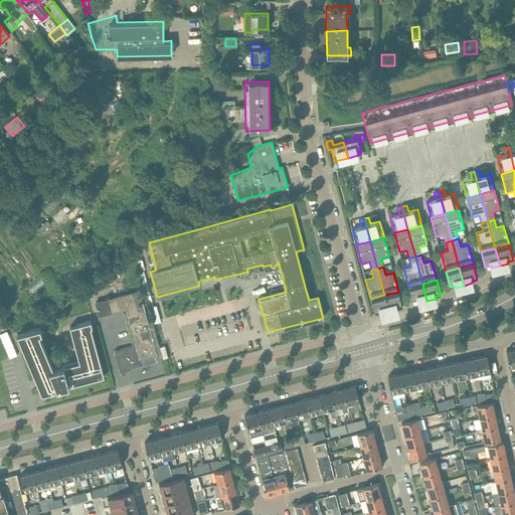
[(418,303),(426,301),(422,284),(408,287),(412,303),(418,301),(418,303)]
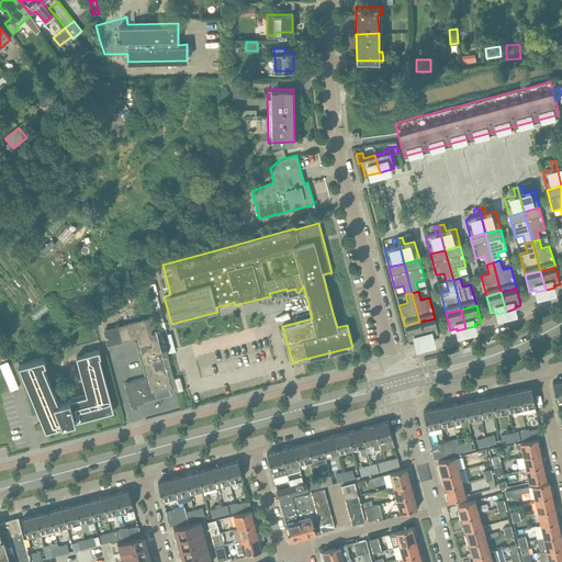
[(177,391),(172,374),(166,350),(160,351),(155,330),(154,330),(150,318),(104,330),(108,344),(138,336),(148,377),(124,383),(131,406),(171,395),(171,393),(177,391)]
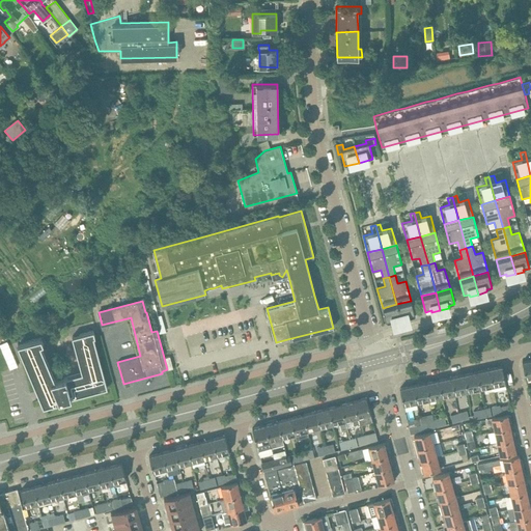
[(415,316),(411,301),(396,304),(401,323),(410,320),(410,318),(415,316)]
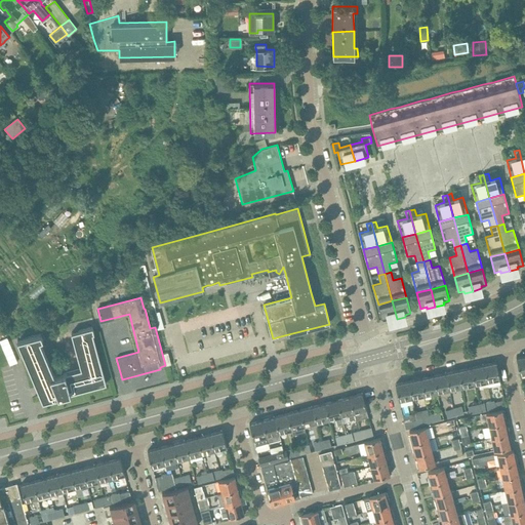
[(389,321),(397,319),(392,300),(378,305),(382,321),(388,319),(389,321)]
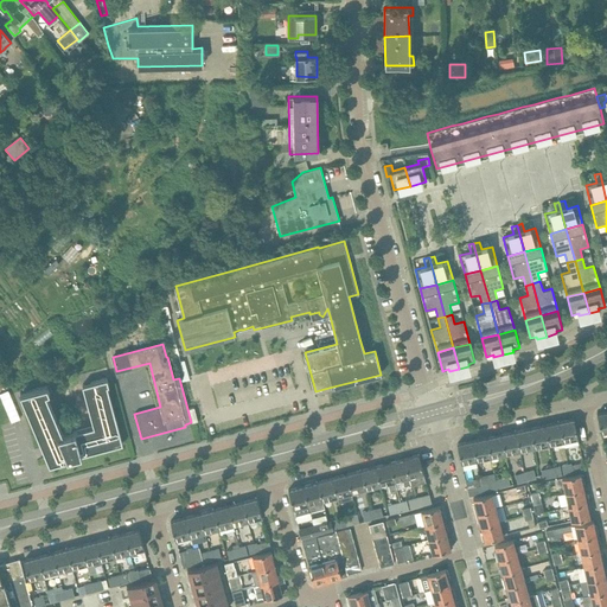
[(46,387),(32,390),(20,394),(42,446),(40,447),(45,457),(46,457),(49,462),(122,443),(107,387),(108,385),(107,378),(82,385),(93,427),(63,435),(45,394),(49,393),(46,387)]
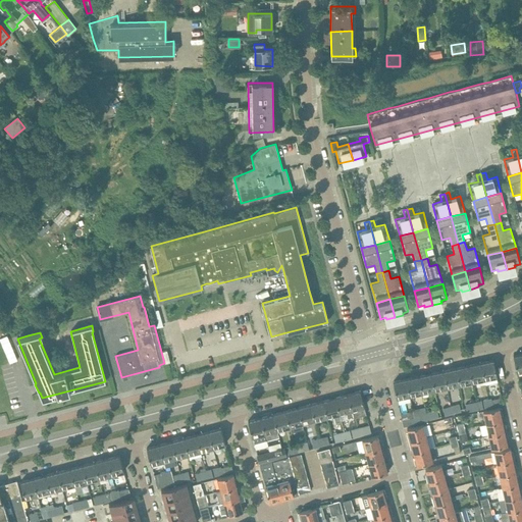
[(167,350),(162,352),(165,364),(170,362),(167,350)]
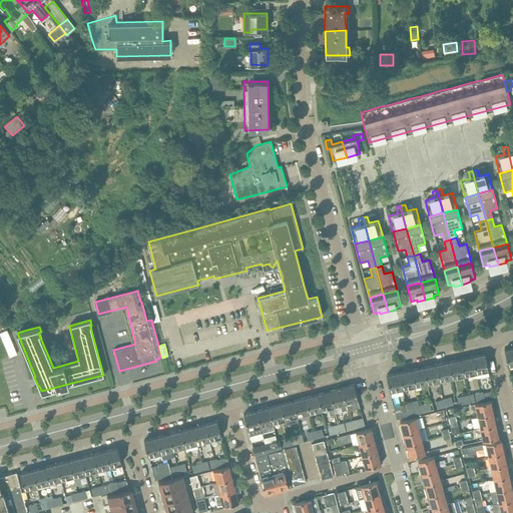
[(512,347),(504,350),(508,366),(512,364),(512,347)]
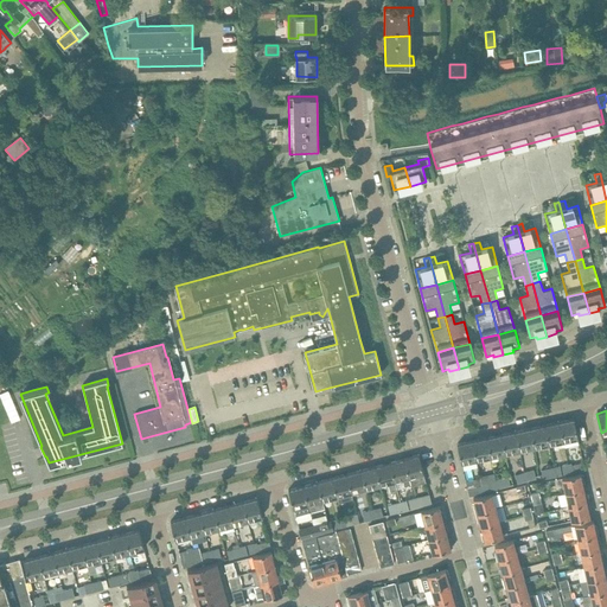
[(574,419),(558,422),(563,441),(577,438),(574,419)]
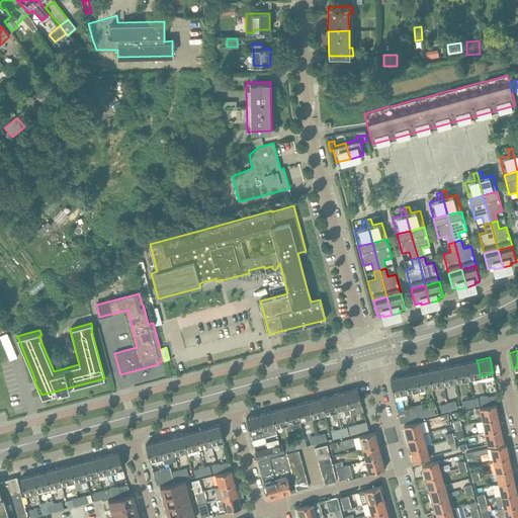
[(477,360),(464,362),(467,378),(481,376),(477,360)]
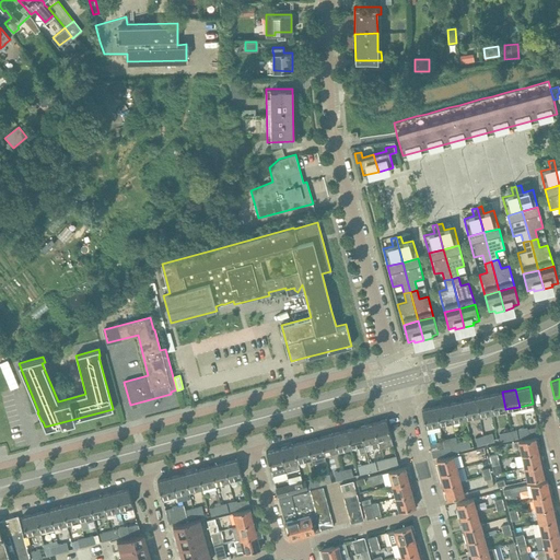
[(502,392),(489,395),(492,412),(505,409),(502,392)]
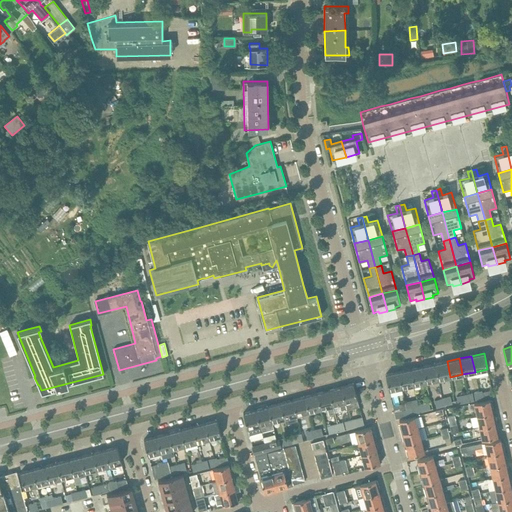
[(447,361),(434,364),(438,380),(450,377),(447,361)]
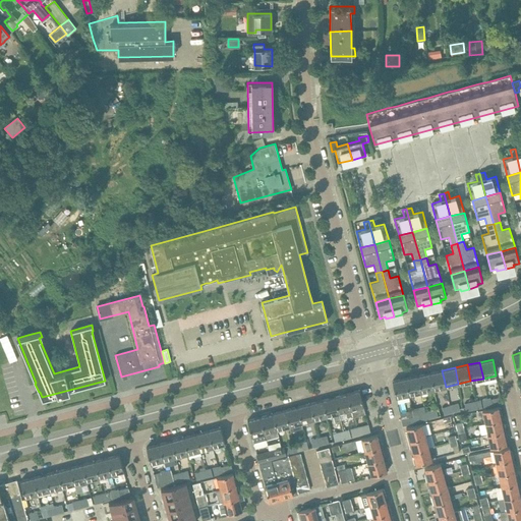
[(442,370),(429,372),(433,389),(446,387),(442,370)]
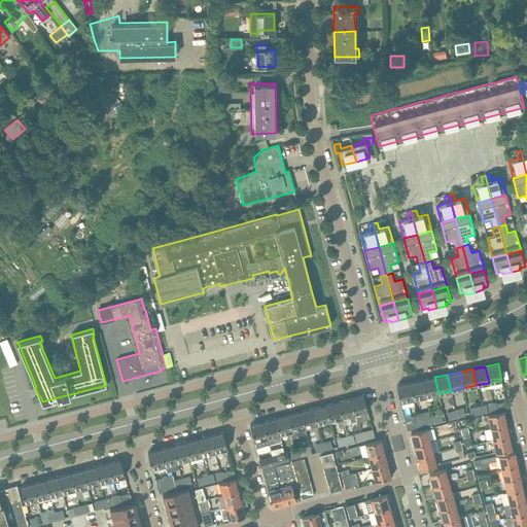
[(434,377),(422,380),(425,396),(438,393),(434,377)]
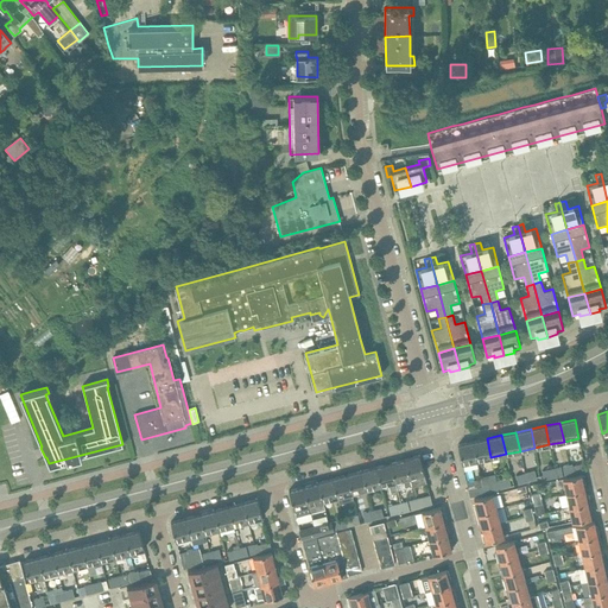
[(487,438),(473,442),(476,460),(491,457),(487,438)]
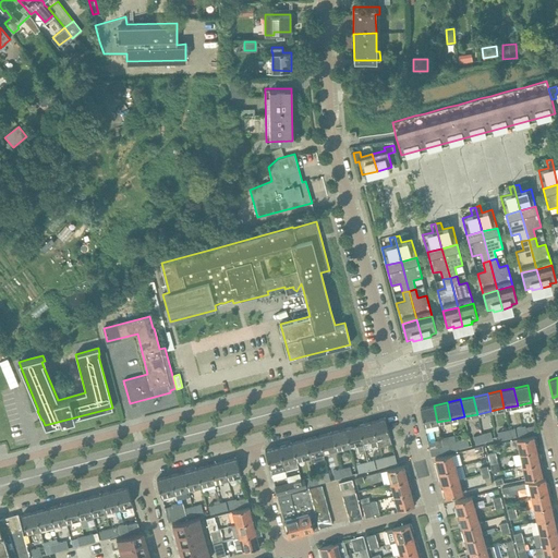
[(434,405),(420,408),(424,425),(437,422),(434,405)]
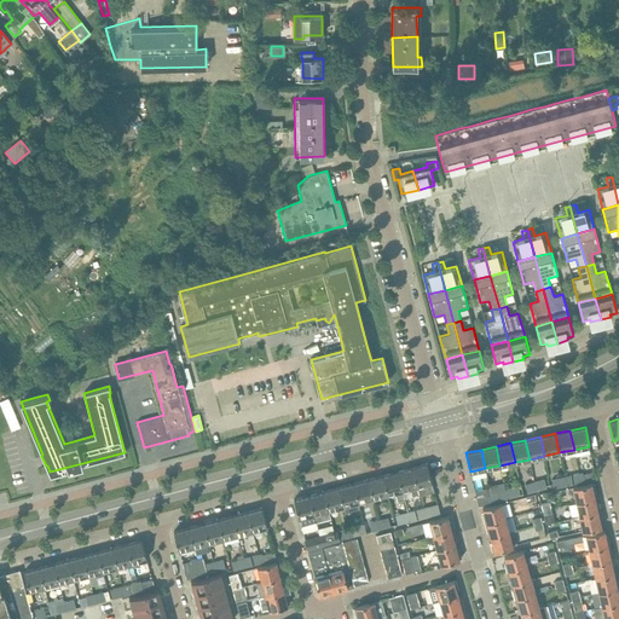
[(422,464),(411,468),(416,486),(418,495),(418,496),(427,493),(434,491),(432,482),(427,463),(422,464)]
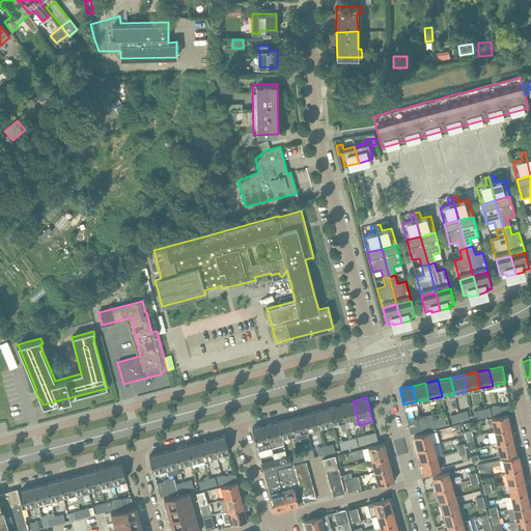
[(353,401),(340,404),(344,421),(352,419),(354,425),(359,424),(357,417),(353,401)]
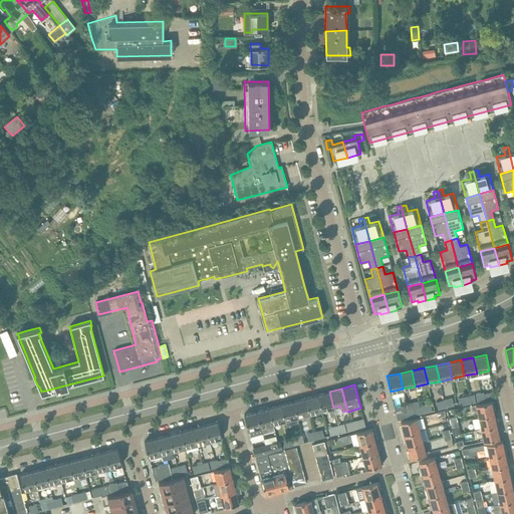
[(329,392),(317,395),(321,411),(326,410),(328,409),(330,417),(336,416),(335,415),(333,408),(329,392)]
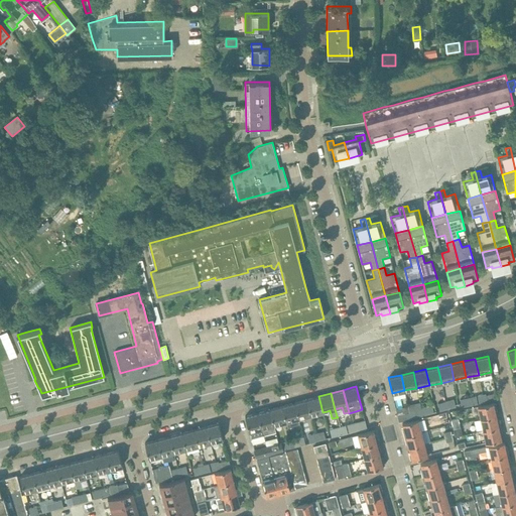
[(496,393),(486,395),(487,401),(497,399),(496,393)]
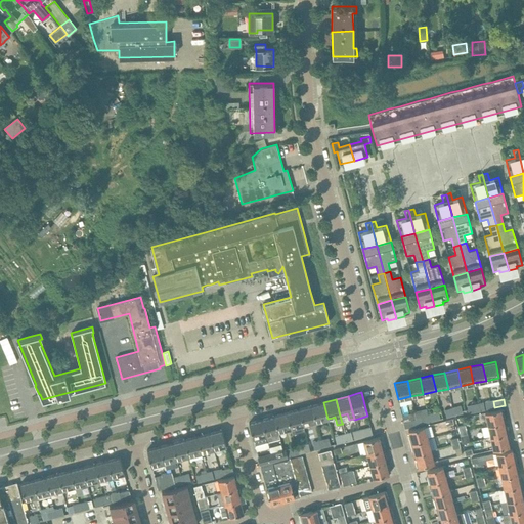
[(490,401),(485,402),(486,409),(494,407),(493,401),(493,400),(490,401)]
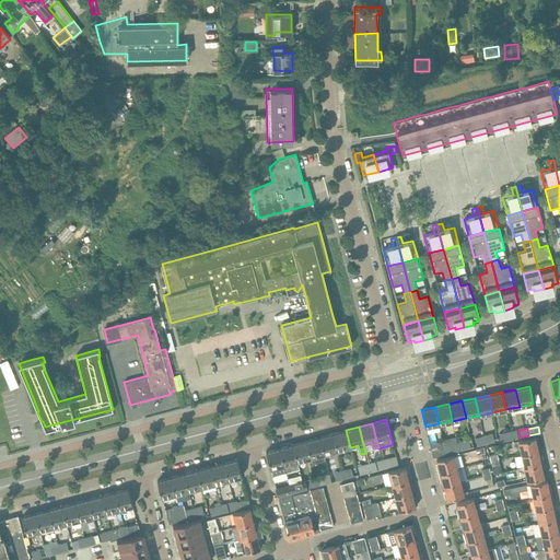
[(346,430),(333,433),(337,451),(350,447),(346,430)]
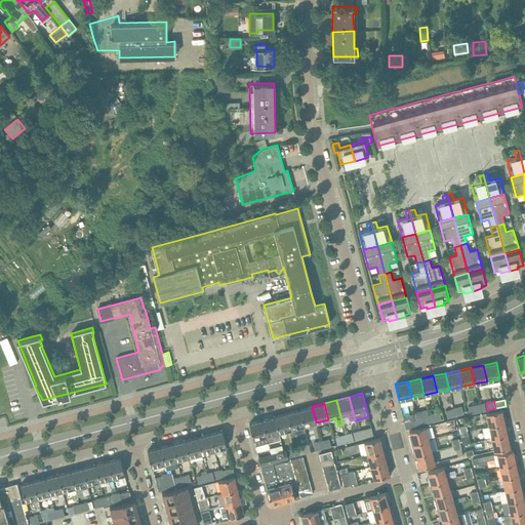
[(479,404),(476,405),(478,412),(485,410),(484,403),(479,404)]
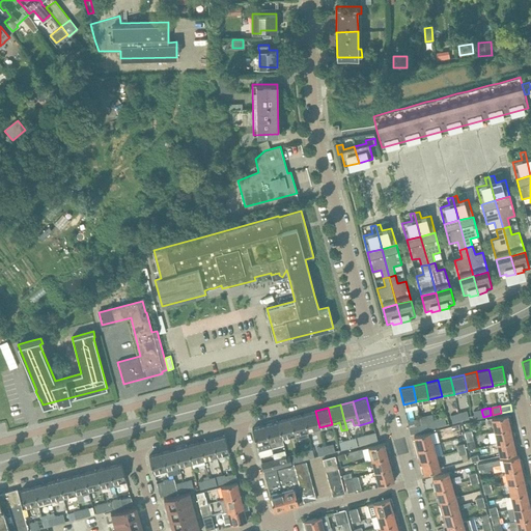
[(481,410),(473,412),(474,417),(475,419),(483,417),(481,410)]
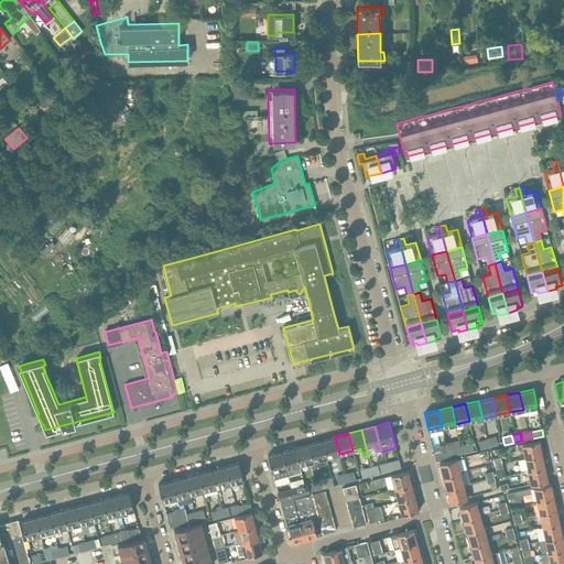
[(335,436),(322,441),(326,457),(339,454),(335,436)]
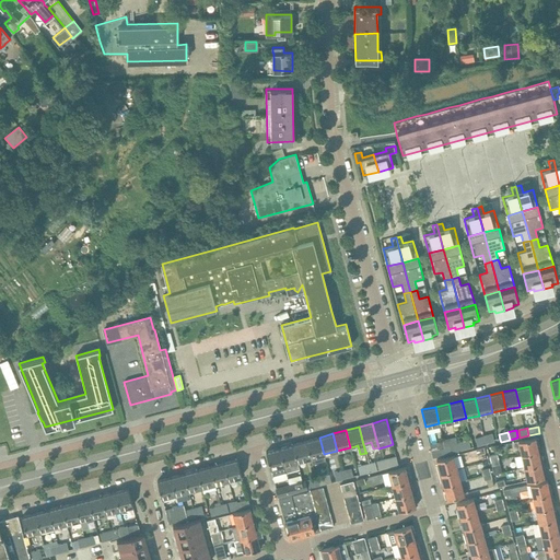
[(492,433),(483,435),(486,444),(494,442),(492,433)]
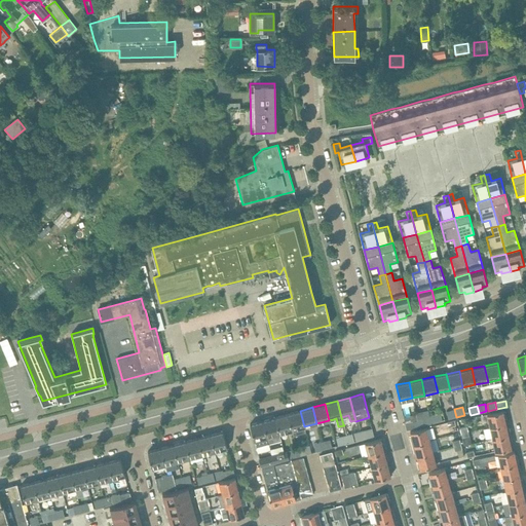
[(454,409),(446,411),(448,419),(456,417),(454,409)]
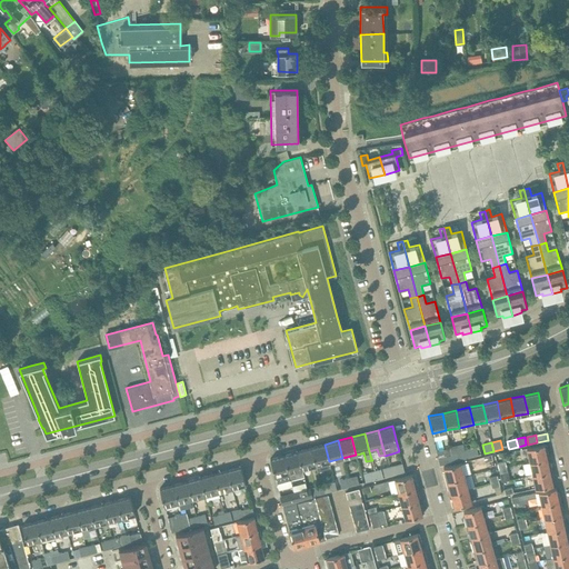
[(325,445),(310,448),(316,466),(317,471),(330,468),(329,462),(329,461),(325,445)]
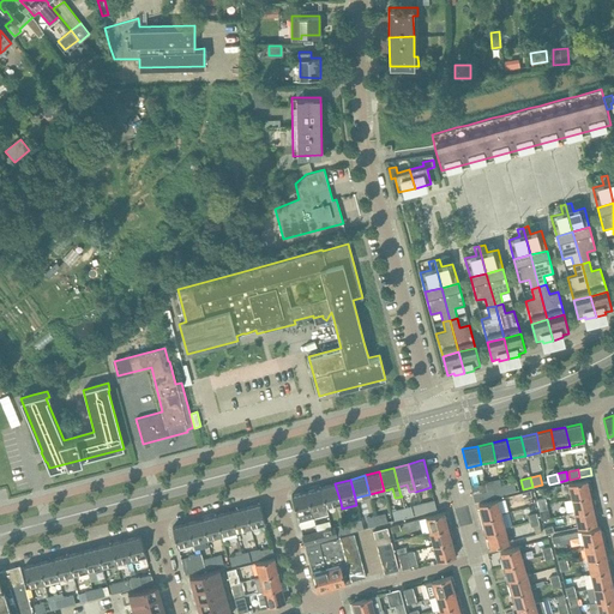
[(571,498),(590,494),(589,489),(591,489),(589,480),(588,480),(569,483),(571,498)]
